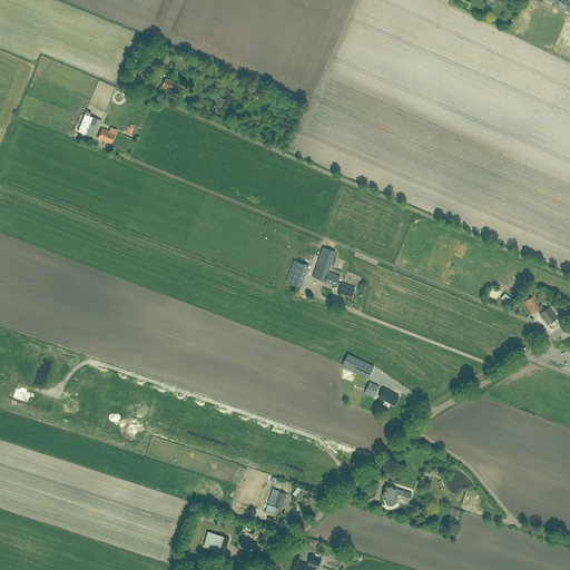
[(564,0),(559,0),(556,8),(564,12),(569,2),(564,0)]
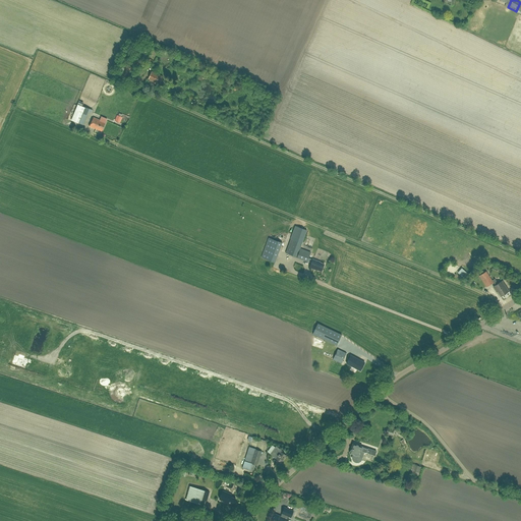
[(137,58),(130,56),(127,63),(134,66),(137,58)]
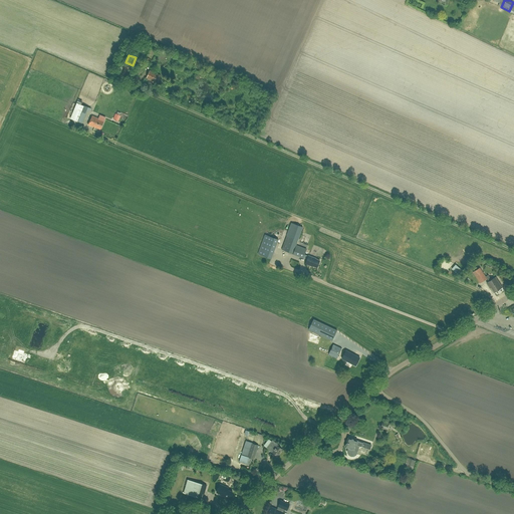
[(131,65),(124,63),(117,78),(126,82),(130,76),(126,74),(131,65)]
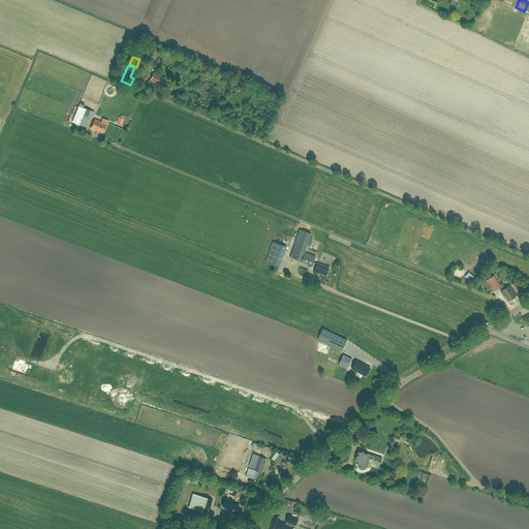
[(165,78),(154,73),(151,81),(161,86),(165,78)]
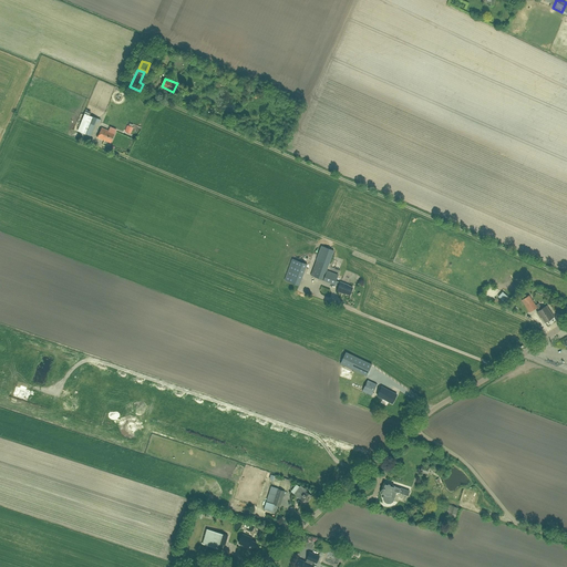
[(99,120),(85,114),(78,131),(90,136),(95,121),(98,122),(99,120)]
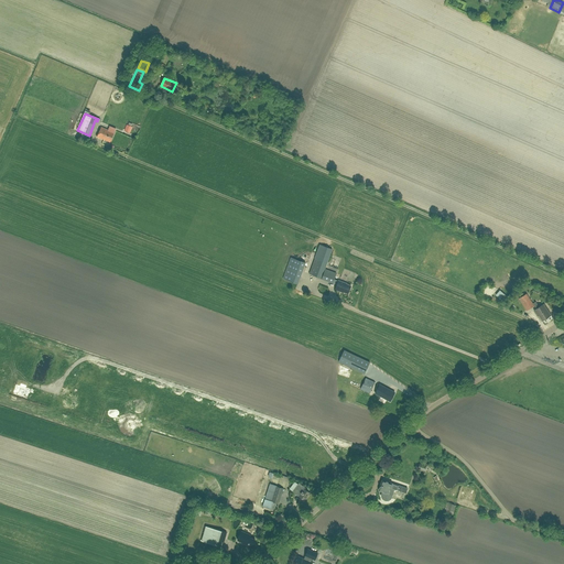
[(115,132),(101,127),(97,137),(110,142),(115,132)]
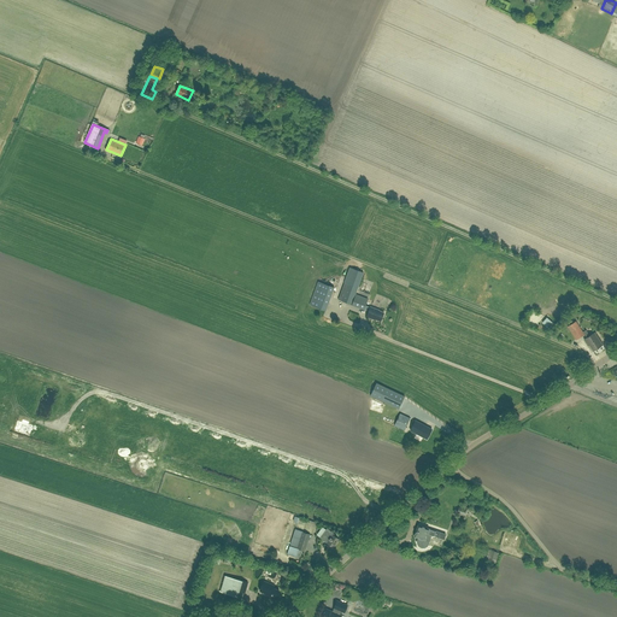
[(363,272),(350,268),(339,300),(352,305),(352,306),(364,310),(368,299),(356,294),(363,272)]
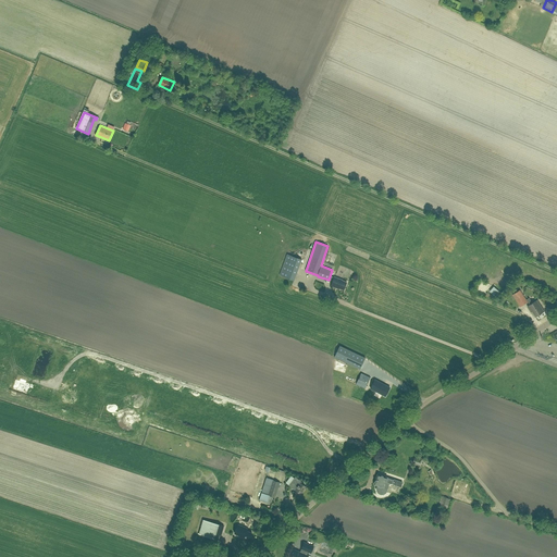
[(301,260),(292,256),(284,276),(294,281),(301,260)]
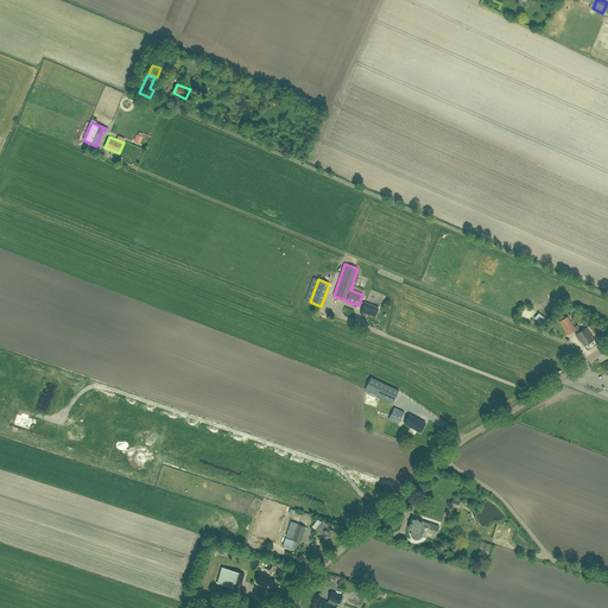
[(361,312),(369,315),(371,315),(375,317),(378,308),(373,306),(373,305),(365,302),(361,312)]
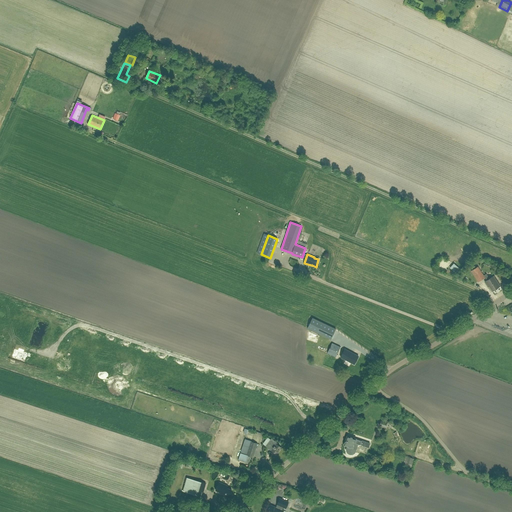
[(483,275),(477,266),(471,271),(478,282),(484,277),(486,280),(484,282),(488,287),(489,286),(492,291),(500,286),(494,276),(489,279),(486,274),(483,275)]
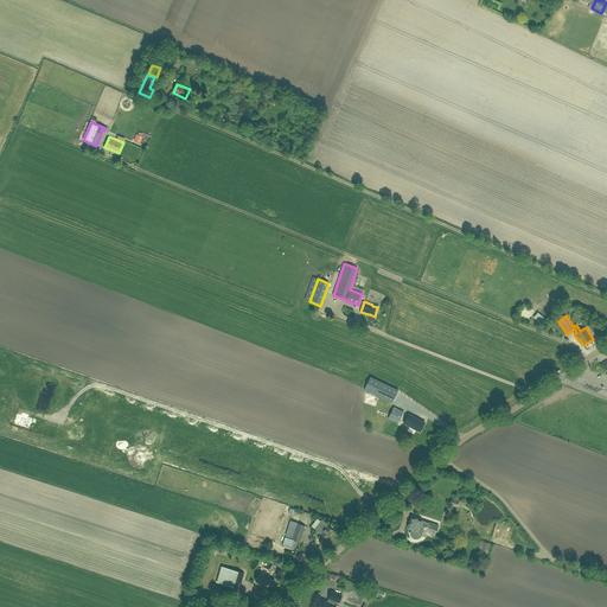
[(370,377),(364,389),(393,402),(398,390),(370,377)]
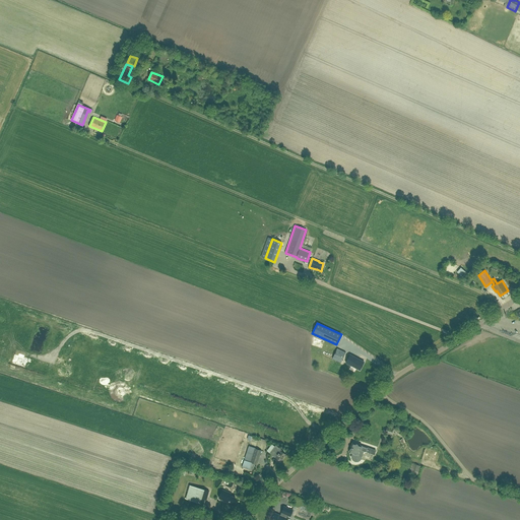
[(345,352),(337,348),(332,359),(340,363),(345,352)]
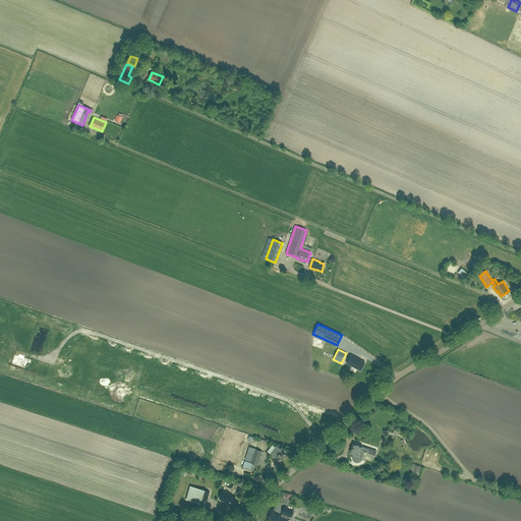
[(14,359),(13,364),(26,367),(27,363),(25,362),(26,356),(17,354),(15,359),(14,359)]
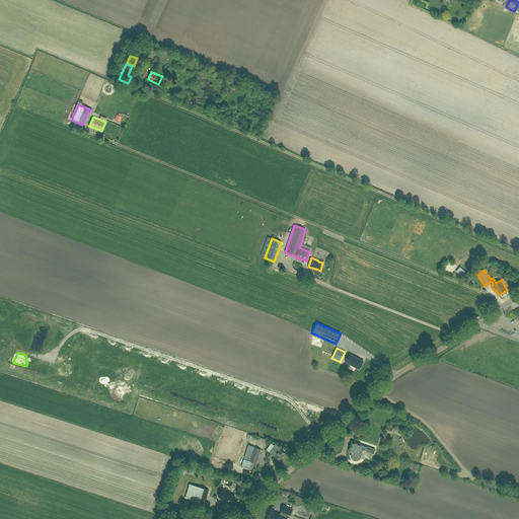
[(363,361),(350,354),(346,362),(359,369),(363,361)]
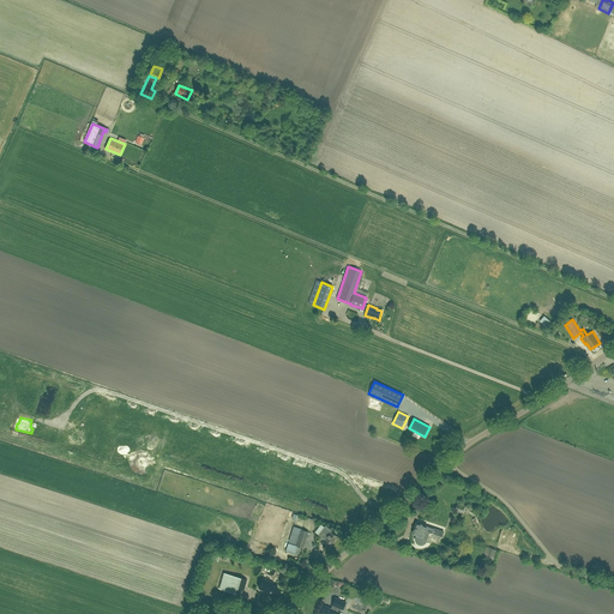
[(427,525),(416,522),(414,528),(413,534),(416,535),(415,539),(415,541),(416,542),(417,545),(420,545),(422,545),(425,543),(426,542),(429,533),(432,534),(434,529),(427,527),(427,525)]
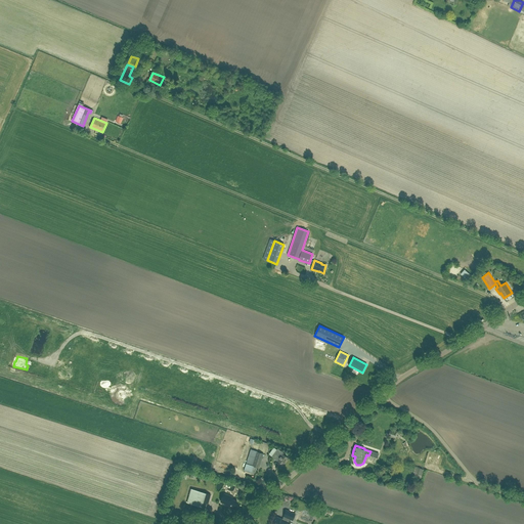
[(285,454),(277,448),(271,456),(279,463),(279,464),(280,465),(281,464),(282,465),(288,457),(284,455),(285,454)]
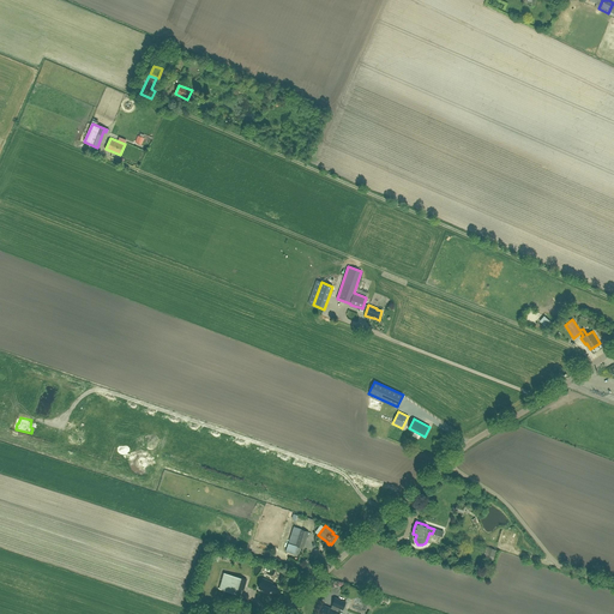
[(308,533),(293,528),(286,552),(299,555),(301,548),(304,548),(308,533)]
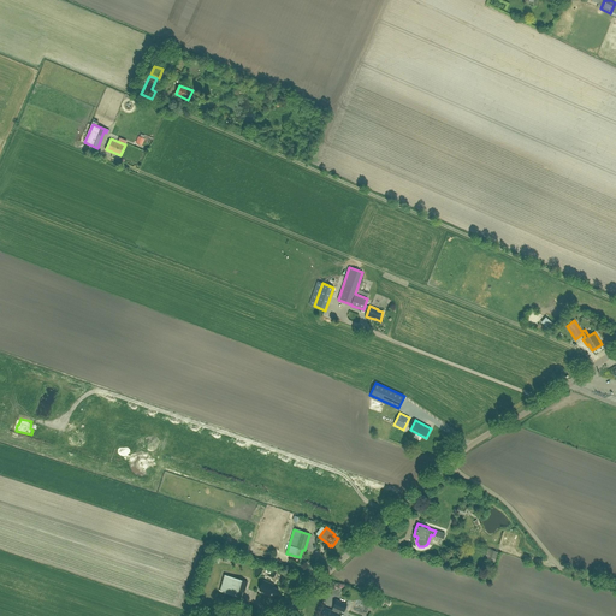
[(499,552),(489,549),(486,556),(487,556),(486,558),(496,562),(499,552)]
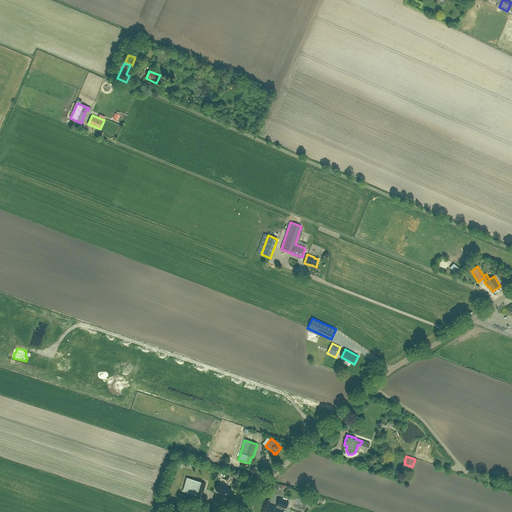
[(198,470),(208,472),(210,466),(200,464),(198,470)]
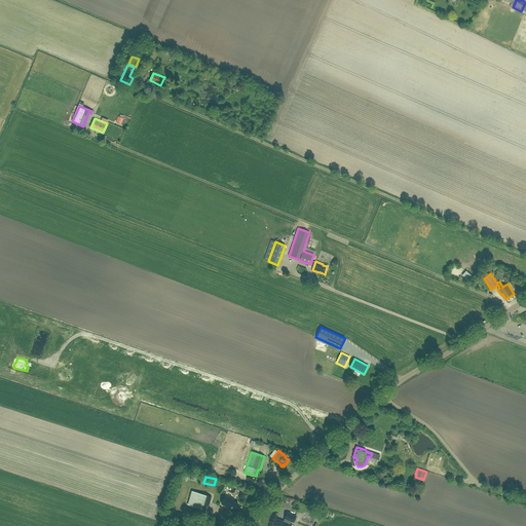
[(192,491),(187,509),(203,514),(204,510),(207,510),(208,505),(209,505),(212,497),(192,491)]
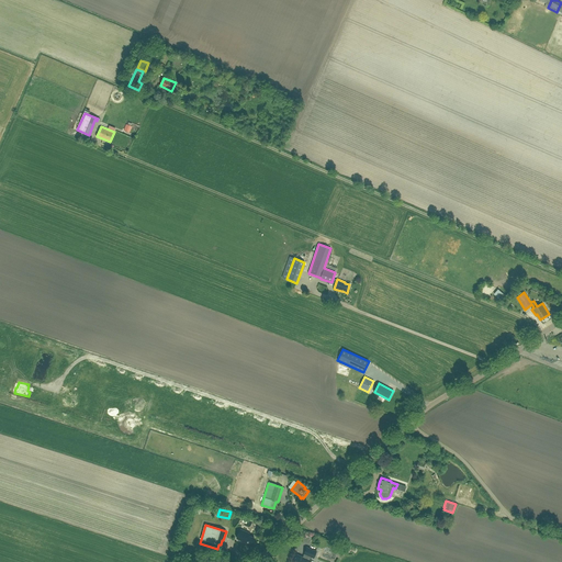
[(248,532),(240,529),(236,538),(242,540),(240,542),(250,547),(254,538),(248,535),(248,532)]
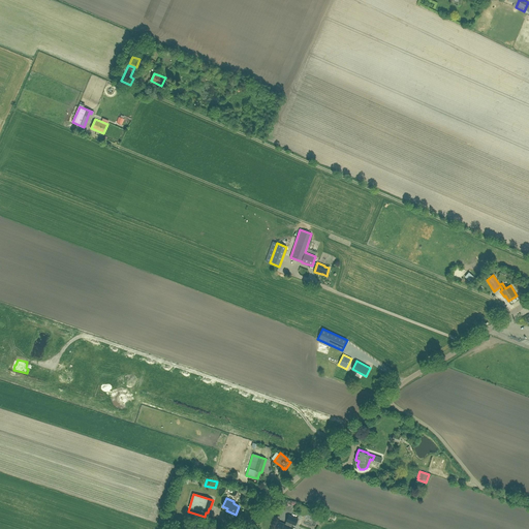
[(298,519),(288,515),(286,521),(287,522),(286,525),(279,522),(276,528),(292,528),(293,528),(290,527),(291,524),(296,525),(298,519)]
